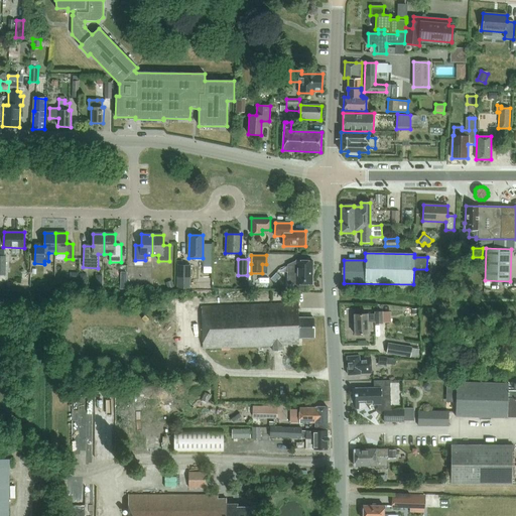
[(312,284),(312,261),(296,260),(296,273),(287,273),(287,284),(312,284)]
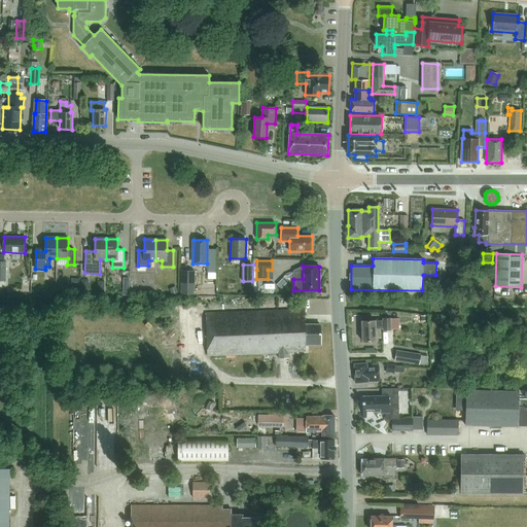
[(181,270),(181,295),(195,295),(195,271),(184,270),(181,270)]
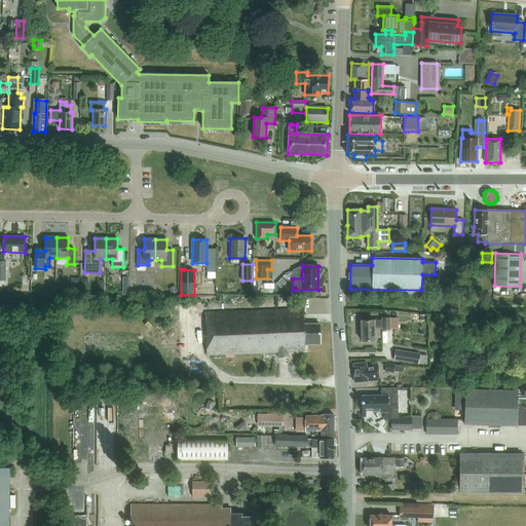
[(304,324),(304,309),(205,312),(207,355),(278,353),(278,359),(288,359),(288,351),(305,351),(305,345),(321,345),(320,324),(304,324)]
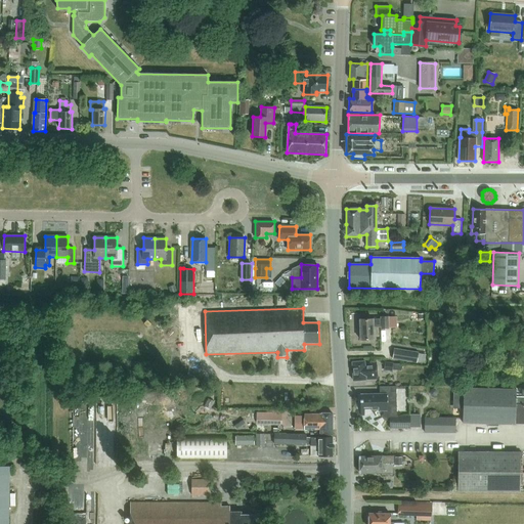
[(381,329),(388,329),(388,317),(381,317),(381,319),(359,319),(360,340),(374,339),(374,325),(381,325),(381,329)]
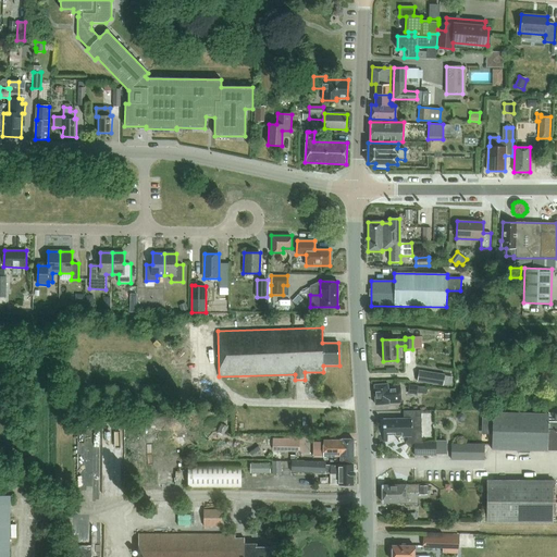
[(443,386),(445,375),(419,371),(418,382),(443,386)]
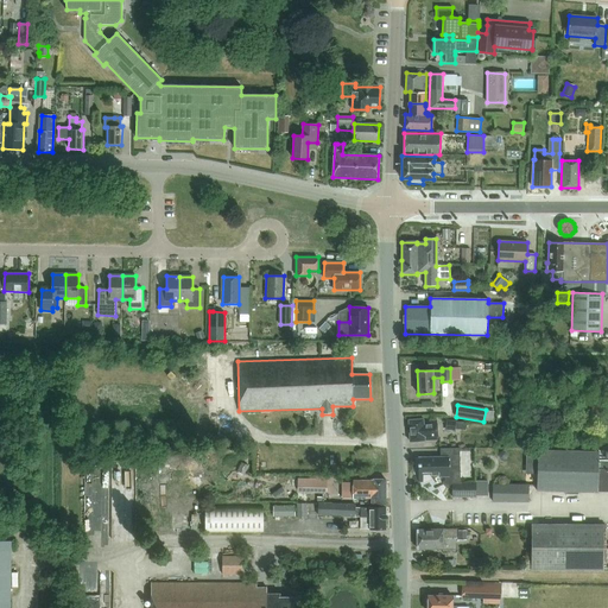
[(424,441),(438,439),(437,420),(423,422),(423,419),(409,420),(410,442),(424,441)]
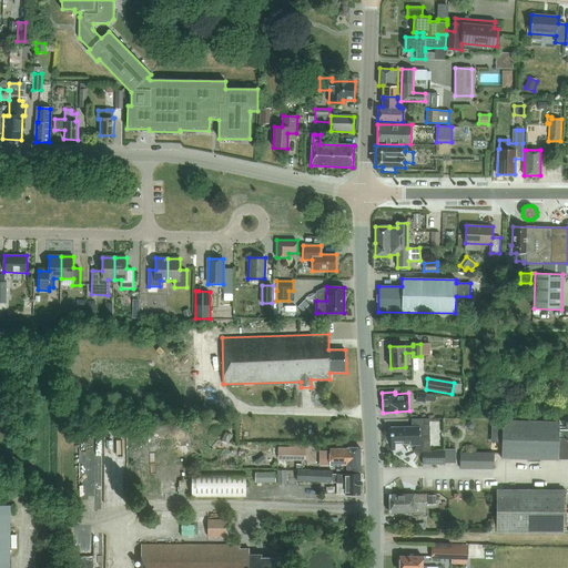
[(416,392),(416,401),(424,401),(425,393),(416,392)]
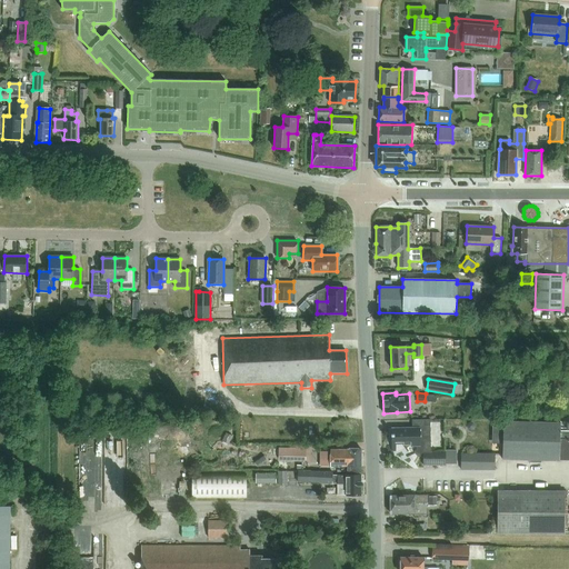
[(412,428),(391,428),(392,445),(392,452),(396,452),(396,445),(411,445),(411,446),(417,446),(417,451),(420,455),(423,455),(423,451),(431,451),(430,419),(412,420),(412,428)]
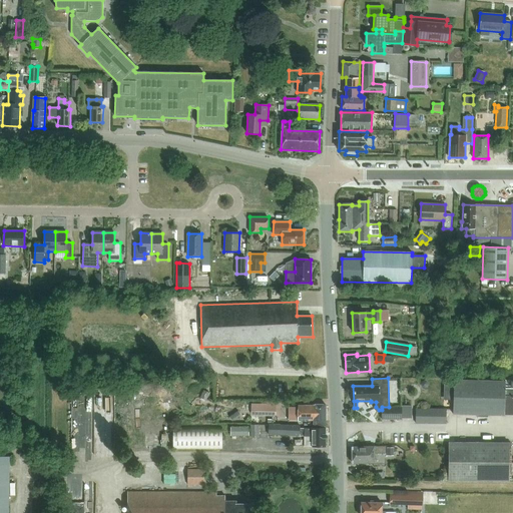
[(512,396),(505,397),(505,381),(454,380),(453,415),(512,416),(512,396)]
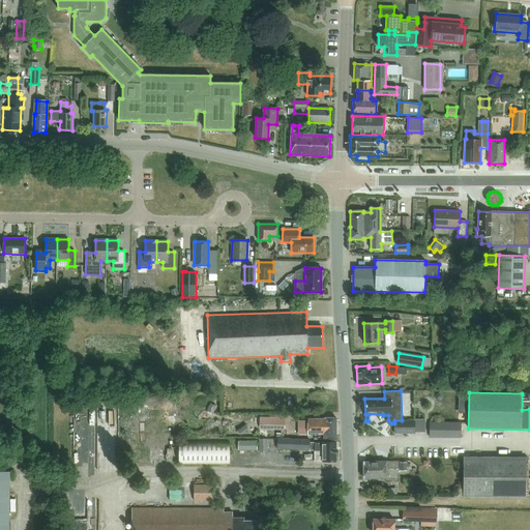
[(211,403),(207,411),(212,414),(216,406),(211,403)]
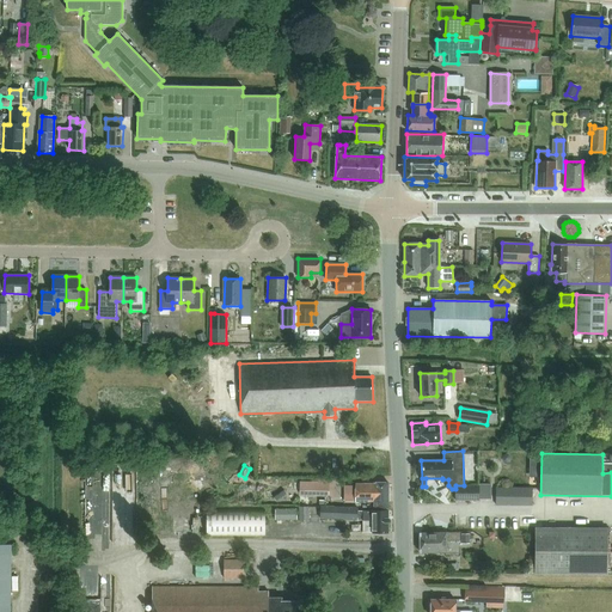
[(138,509),(138,466),(115,466),(115,475),(127,475),(127,494),(126,494),(126,501),(129,501),(129,509),(138,509)]
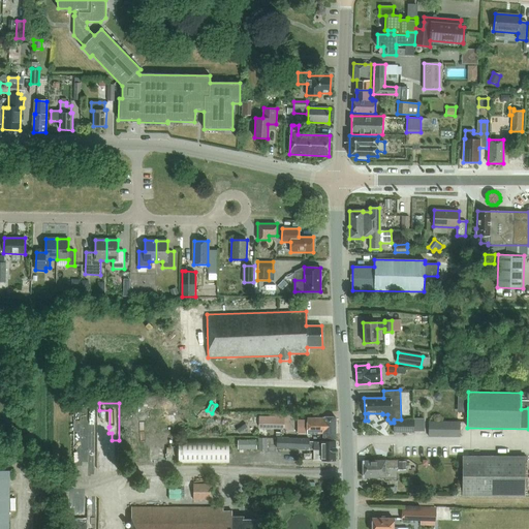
[(282,428),(282,417),(259,417),(259,427),(282,428)]
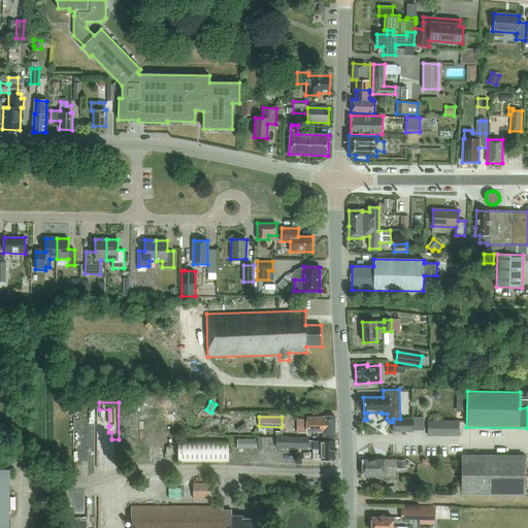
[(323,438),(335,438),(334,417),(323,417),(323,418),(306,418),(306,433),(323,433),(323,438)]
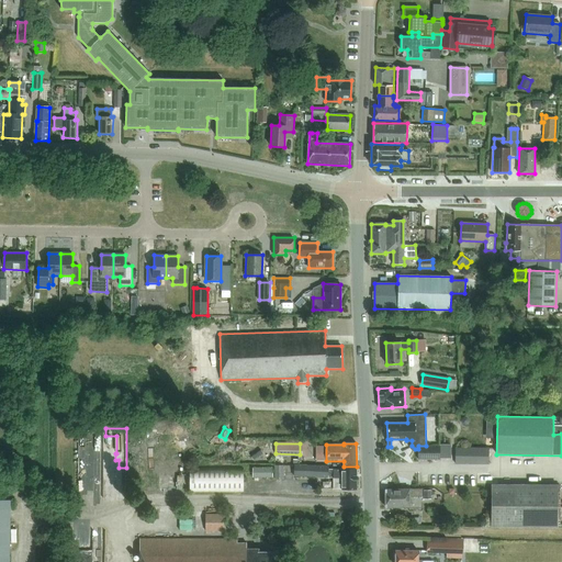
[(418,449),(418,459),(440,460),(440,447),(440,446),(426,446),(418,446),(418,449)]
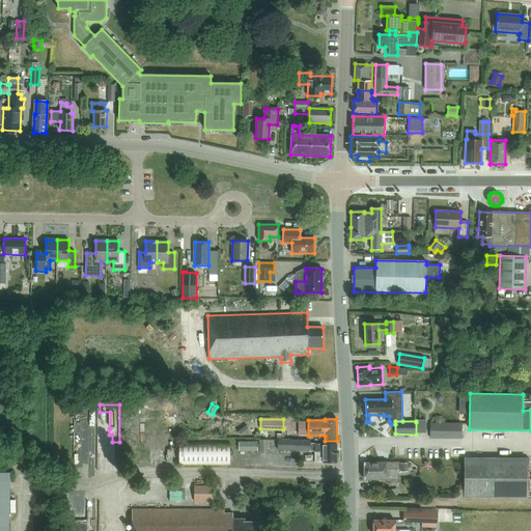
[(462,439),(462,424),(430,423),(430,438),(462,439)]
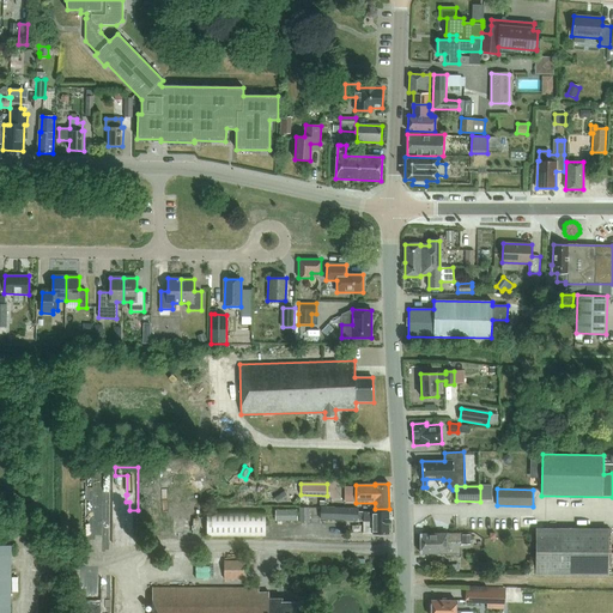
[(274,498),(277,502),(287,495),(285,491),(274,498)]
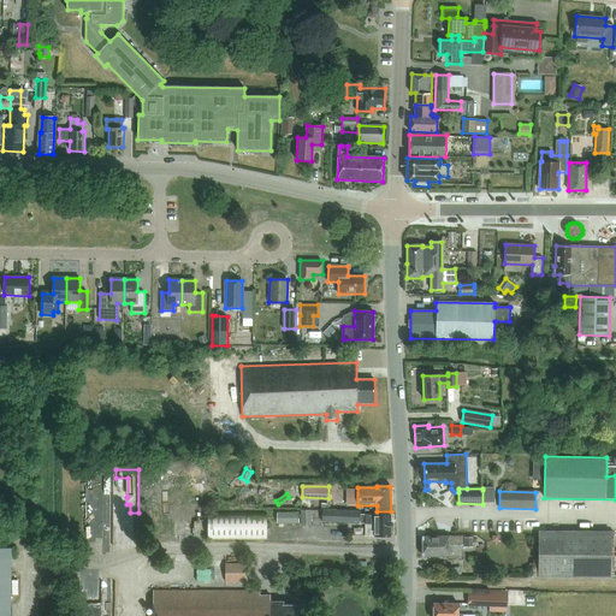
[(360,510),(323,510),(323,522),(366,522),(365,535),(374,535),(391,537),(391,514),(360,514),(360,510)]
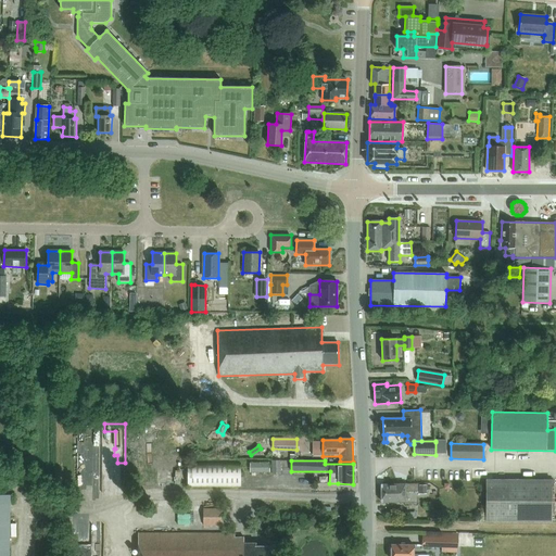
[(250,463),(250,472),(269,472),(269,463),(250,463)]
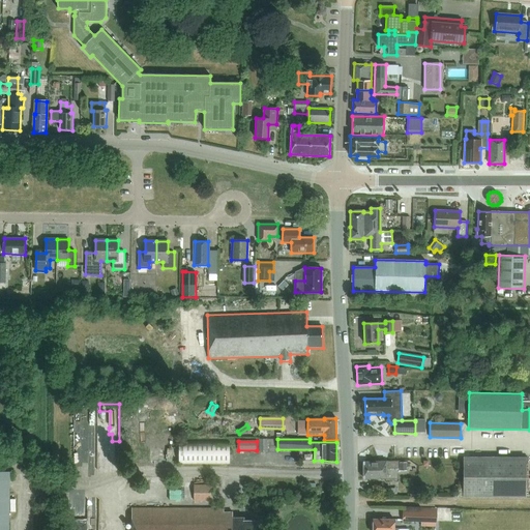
[(178,465),(229,465),(230,442),(179,442),(178,465)]
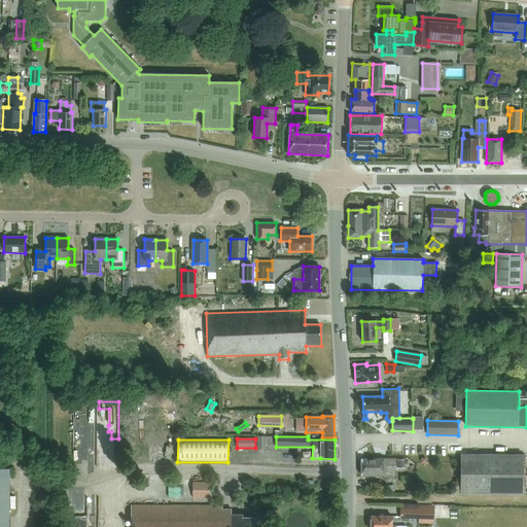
[(461,455),(461,494),(523,494),(523,455),(461,455)]
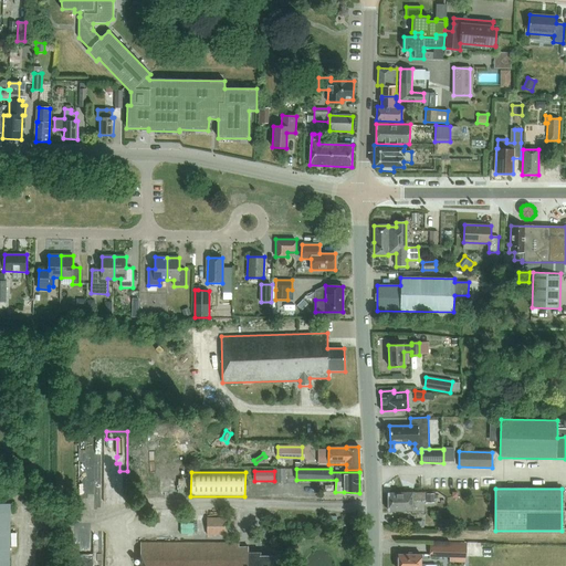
[(412,501),(426,501),(426,492),(412,493),(388,493),(388,511),(412,511),(412,501)]
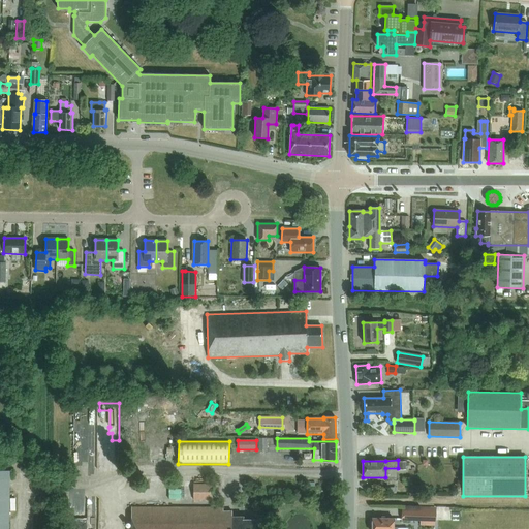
[(0,528),(8,528),(9,470),(0,470),(0,528)]
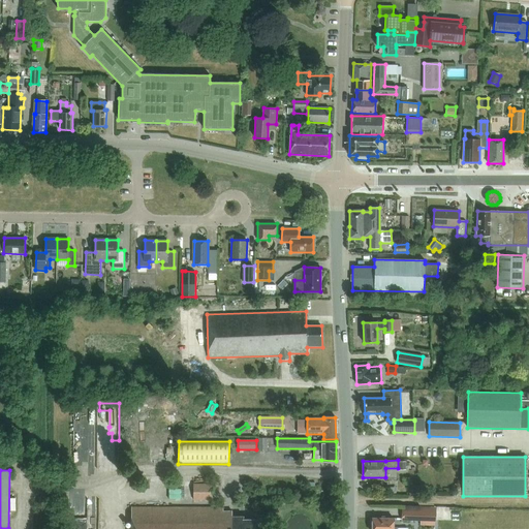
[(195,485),(195,501),(213,501),(213,485),(195,485)]
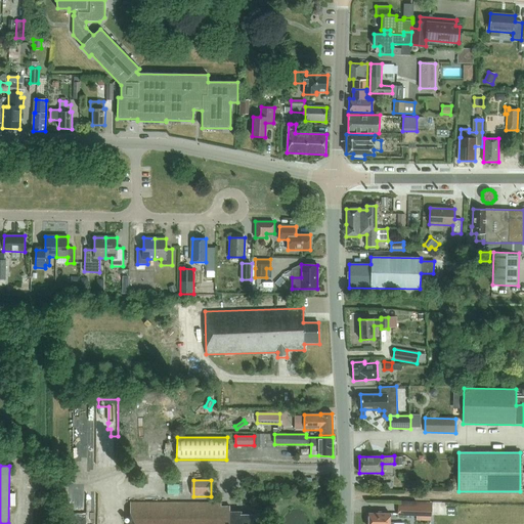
[(255,523),(255,515),(242,515),(242,512),(230,512),(230,507),(221,507),(221,503),(130,503),(129,523),(255,523)]
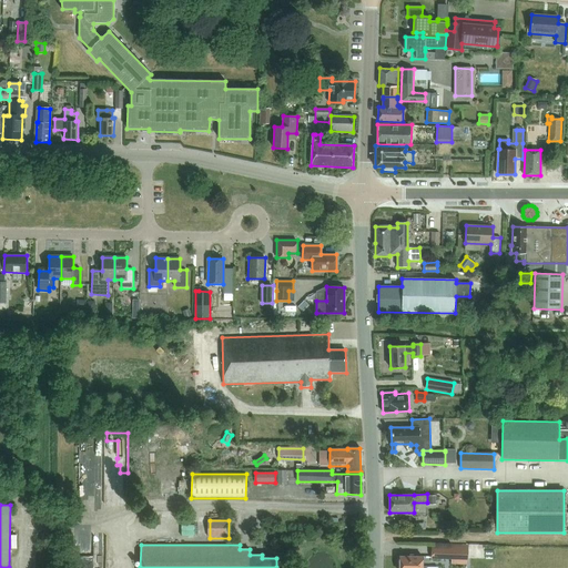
[(467,559),(468,546),(452,545),(452,547),(432,546),(432,558),(467,559)]
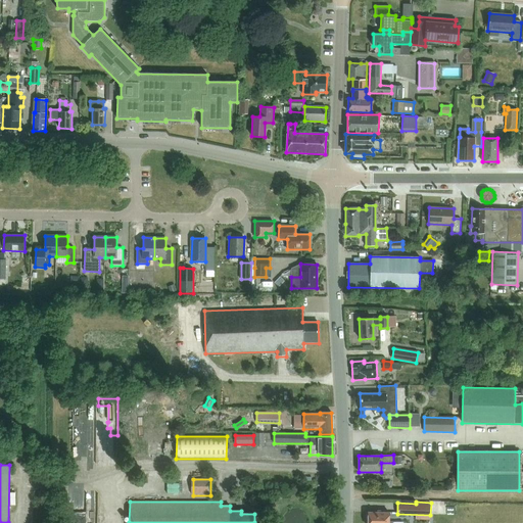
[(367,517),(369,518),(368,522),(392,522),(389,522),(389,513),(369,512),(367,514),(367,517)]
